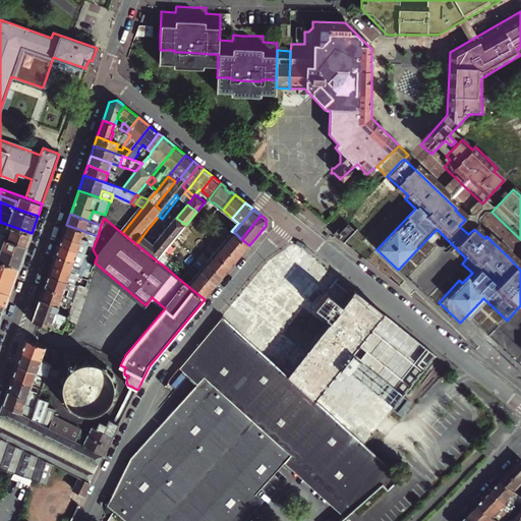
[(175,239),(186,225),(176,218),(166,231),(175,239)]
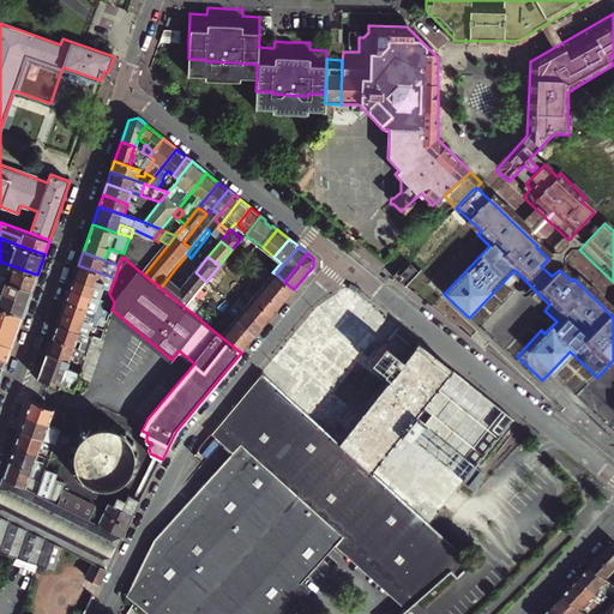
[(0,277),(32,289),(37,275),(0,262),(0,277)]
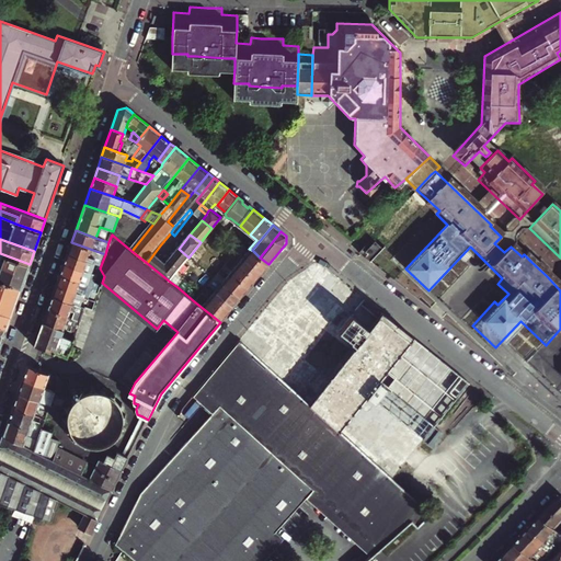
[(382,249),(371,239),(362,250),(359,251),(371,261),(382,249)]
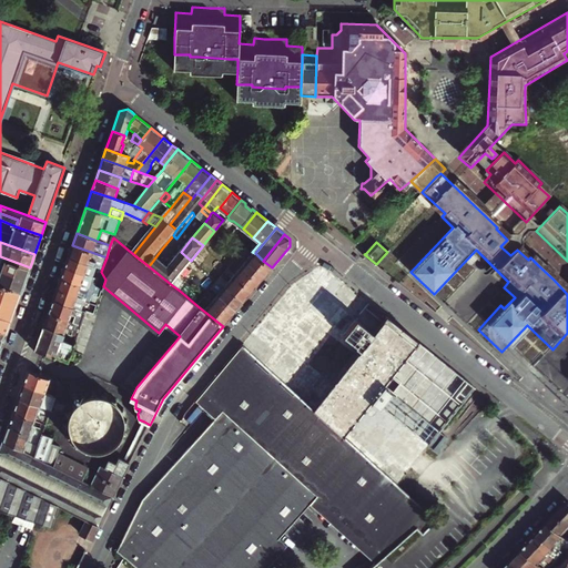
[(68,257),(102,269),(107,257),(72,245),(68,257)]
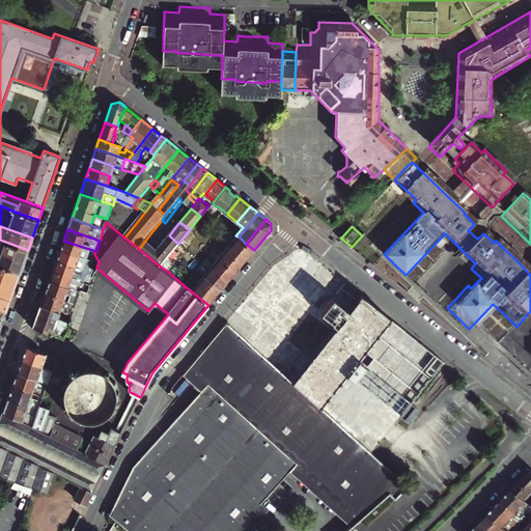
[(168,256),(178,244),(169,235),(159,248),(162,251),(168,256)]
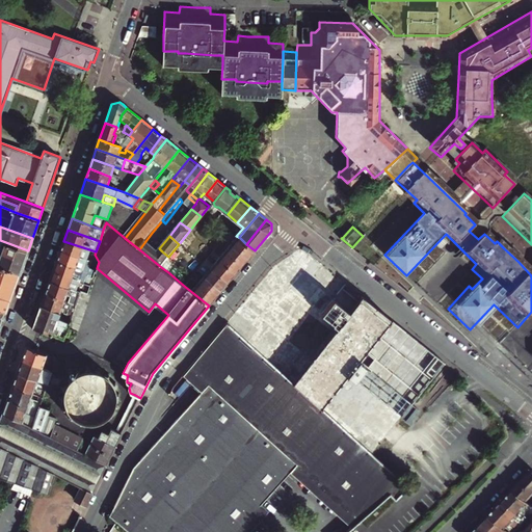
[(248,259),(255,250),(246,244),(239,237),(238,237),(231,244),(248,259)]
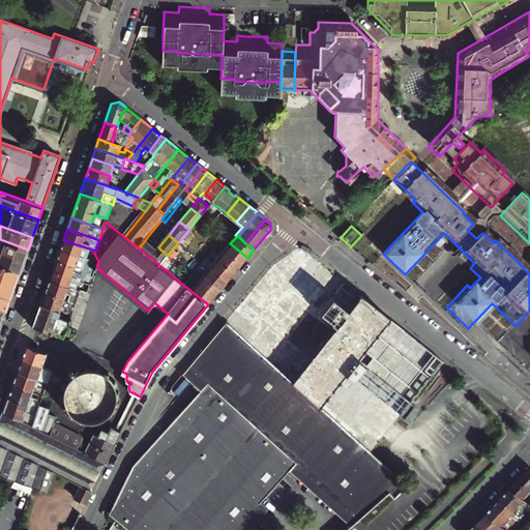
[(0,264),(20,271),(28,249),(0,239),(0,264)]
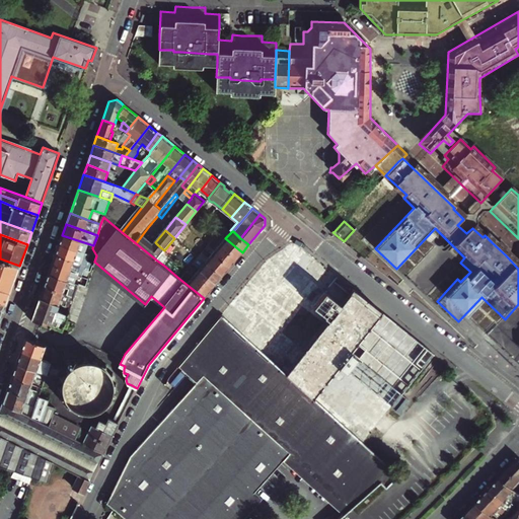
[(93,245),(62,235),(59,245),(95,258),(96,255),(92,248),(93,245)]
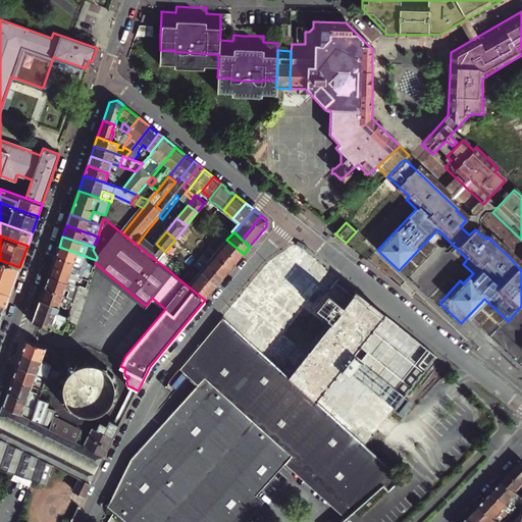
[(137,245),(158,262),(165,252),(159,247),(158,248),(155,246),(143,237),(137,245)]
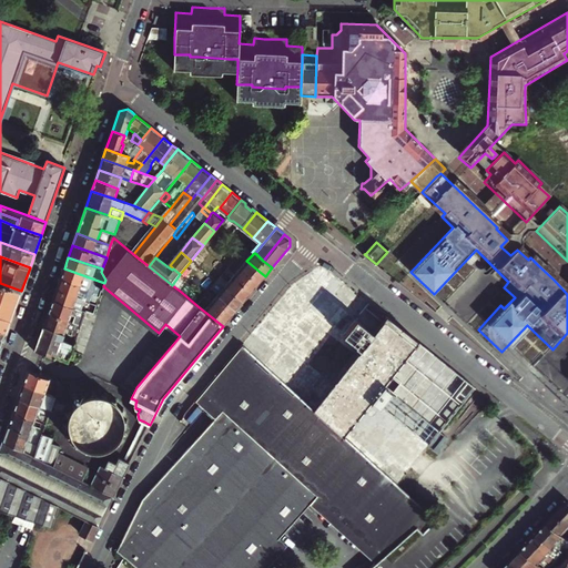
[(261,280),(265,276),(246,261),(240,270),(247,276),(251,272),(261,280)]
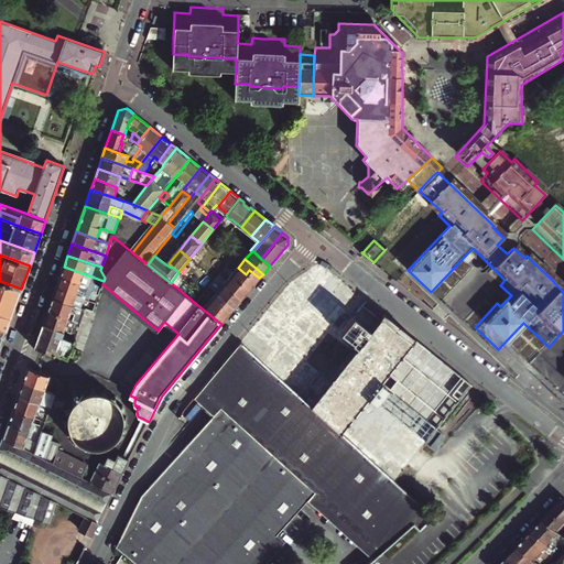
[(100,291),(102,284),(104,281),(64,267),(60,277),(100,291)]
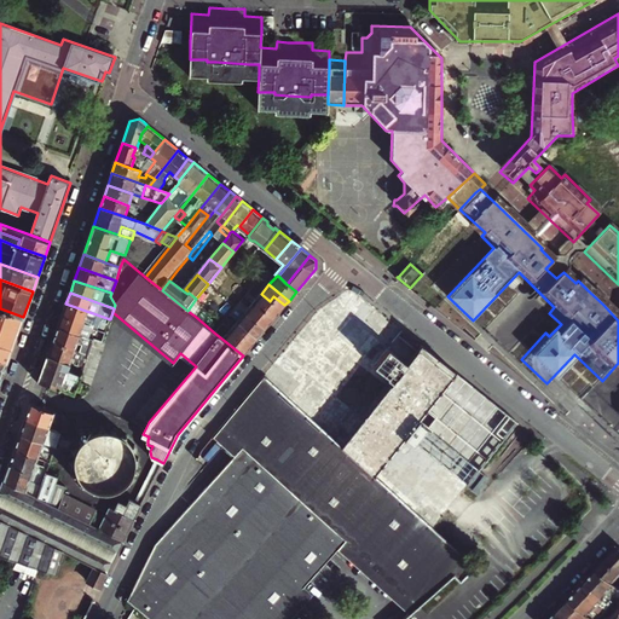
[(266,306),(270,301),(261,294),(258,299),(266,306)]
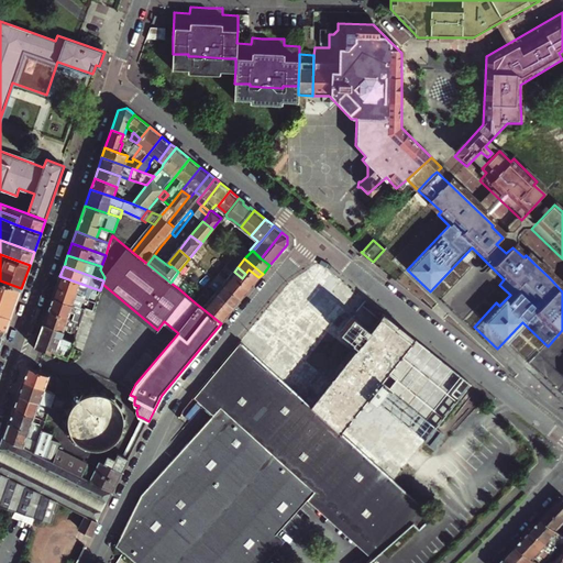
[(255,283),(258,277),(249,269),(245,274),(255,283)]
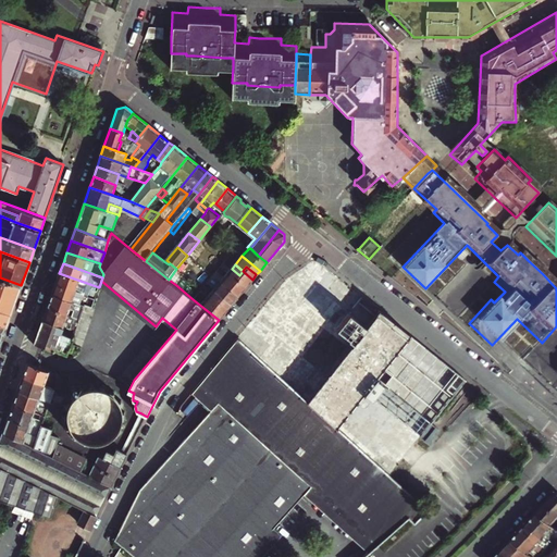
[(246,287),(252,280),(243,271),(239,275),(232,269),(229,272),(246,287)]
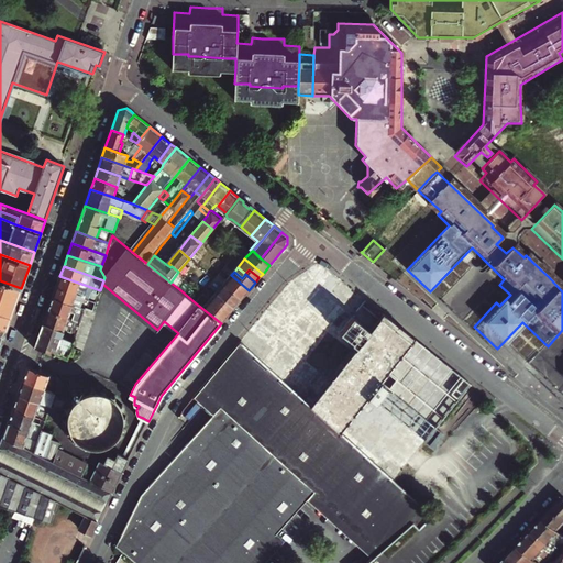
[(241,299),(249,290),(231,275),(223,284),(241,299)]
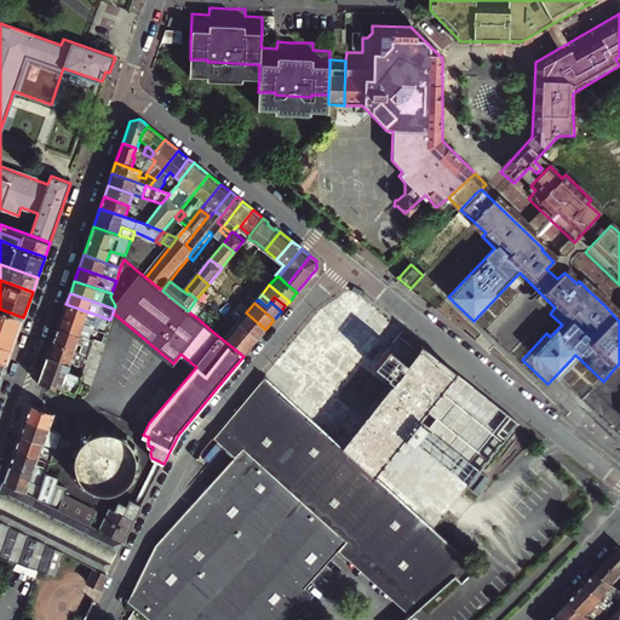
[(62,316),(105,332),(110,320),(65,304),(62,316)]
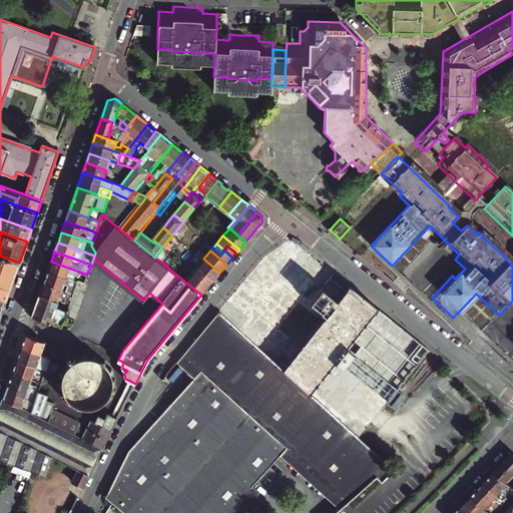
[(213,280),(219,273),(203,259),(196,252),(190,261),(197,267),(213,280)]
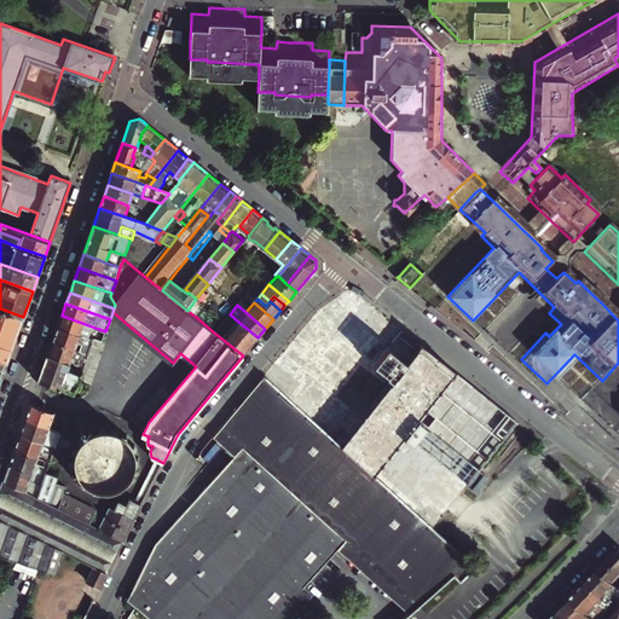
[(0,342),(12,347),(23,317),(0,308),(0,342)]
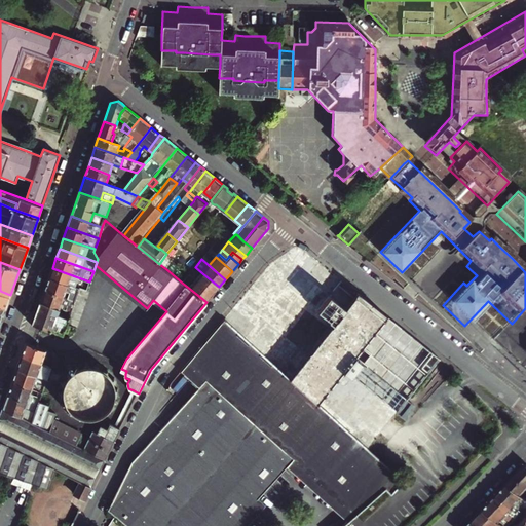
[(80,289),(86,292),(89,282),(52,268),(48,278),(80,289)]
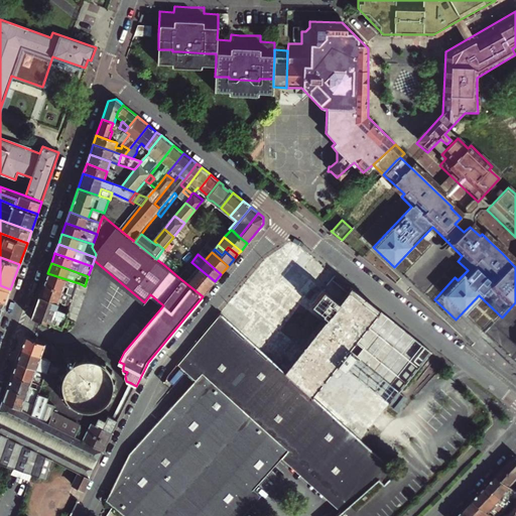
[(209,288),(215,281),(199,268),(192,275),(209,288)]
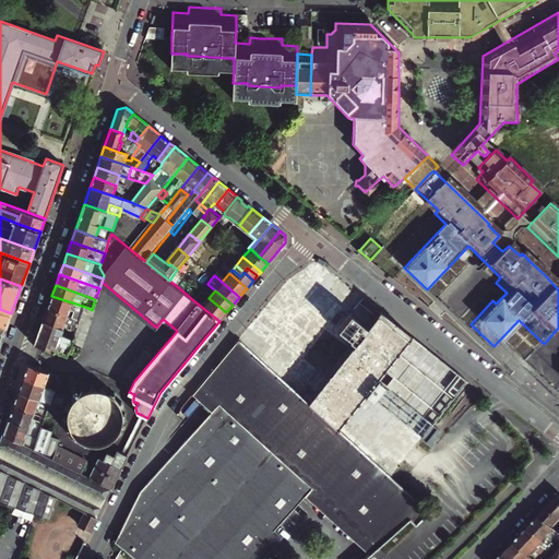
[(71,317),(80,320),(85,307),(51,296),(47,308),(68,314),(69,310),(72,311),(71,317)]
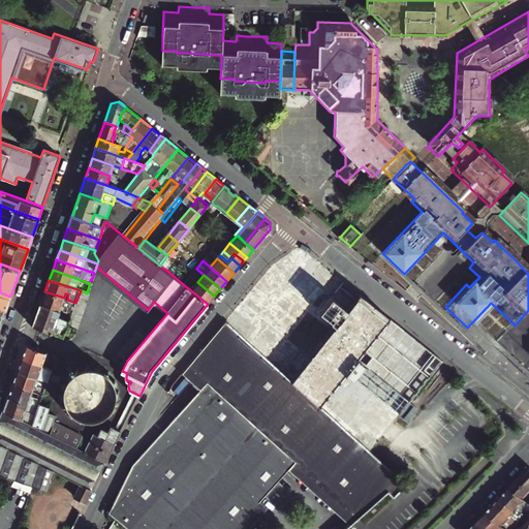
[(208,304),(214,296),(197,282),(194,286),(186,280),(183,284),(208,304)]
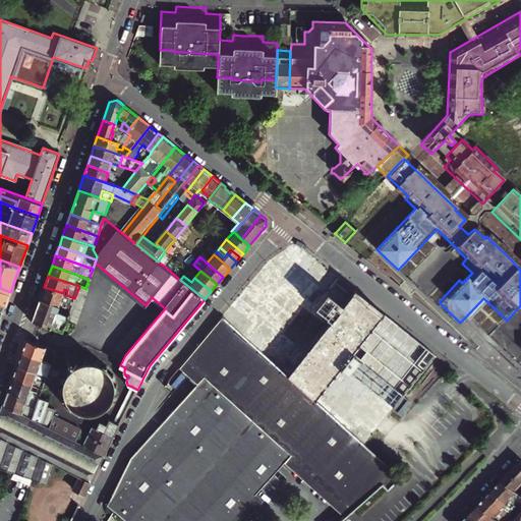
[(332,325),(286,375),(222,317),(213,328),(195,348),(179,367),(197,384),(133,455),(146,464),(168,483),(186,499),(182,507),(178,514),(184,520),(185,520),(224,520),(232,512),(247,495),(251,498),(254,494),(289,453),(307,469),(336,496),(351,509),(382,481),(394,470),(380,458),(365,446),(368,442),(391,414),(412,388),(422,374),(437,356),(430,350),(400,327),(371,303),(354,290),(351,294),(346,290),(336,283),(314,308),(332,325)]
